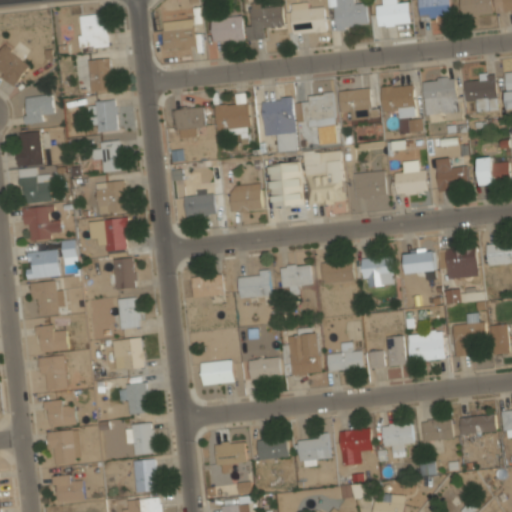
[(355,0),(333,0),(335,27),(369,25),(367,2),(356,3),(355,0)]
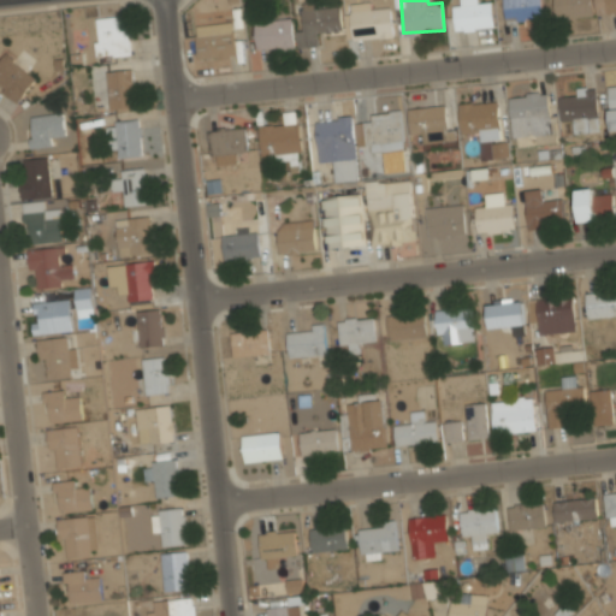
[(455,0),(458,30),(495,27),(492,1),(478,3),(478,0),(455,0)]
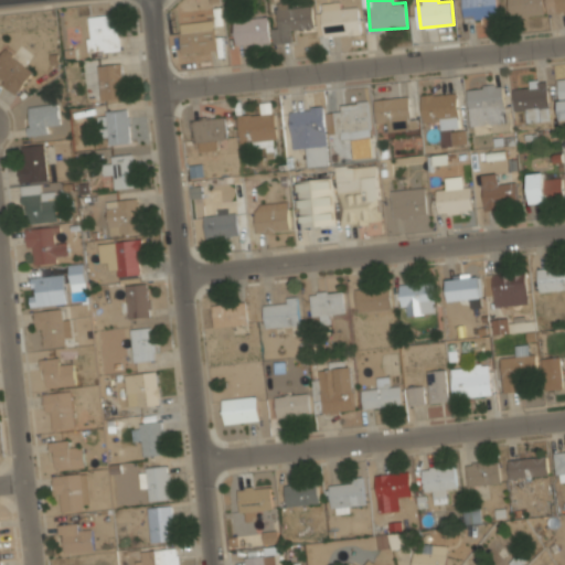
[(460,0),(466,22),(501,16),(497,0),(460,0)]
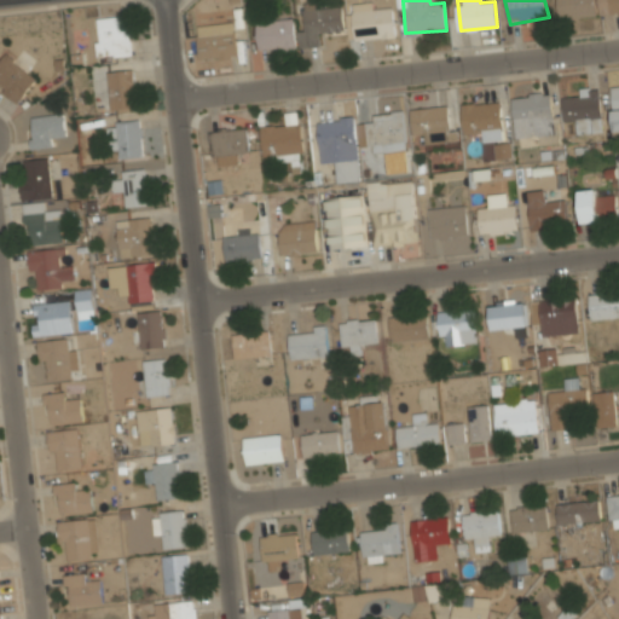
[(557,0),(557,16),(595,16),(595,0),(557,0)]
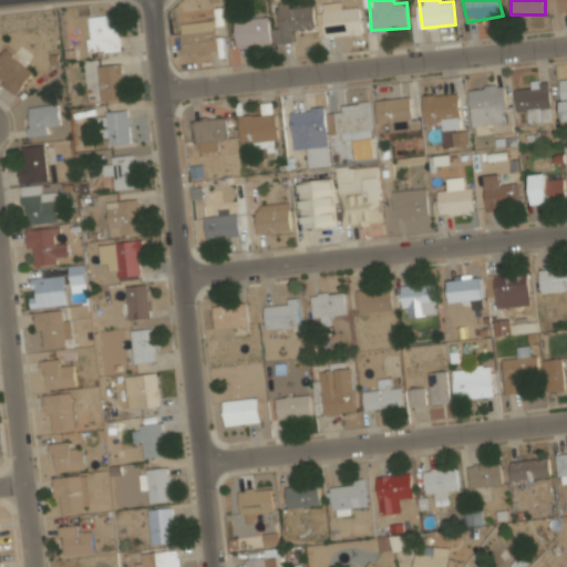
[(566,0),(547,0),(549,14),(566,12),(566,0)]
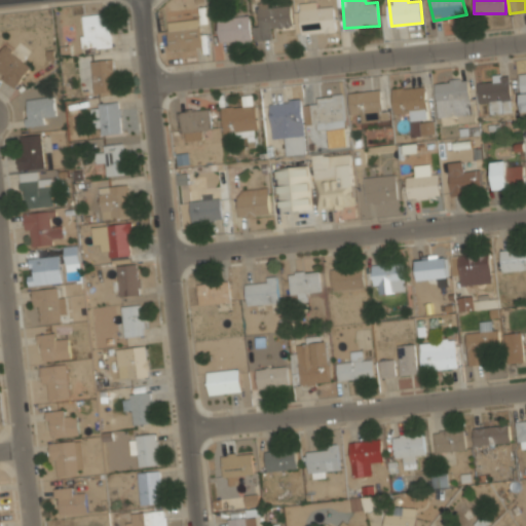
[(271,27),(292,27),(292,5),(258,6),(260,38),(271,38),(271,27)]
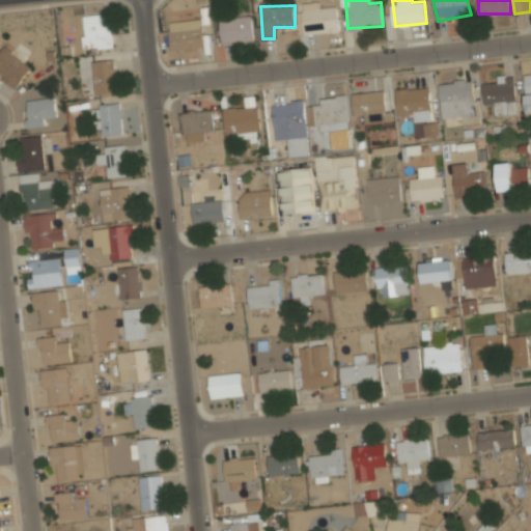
[(339,32),(337,6),(303,8),(304,33),(339,32)]
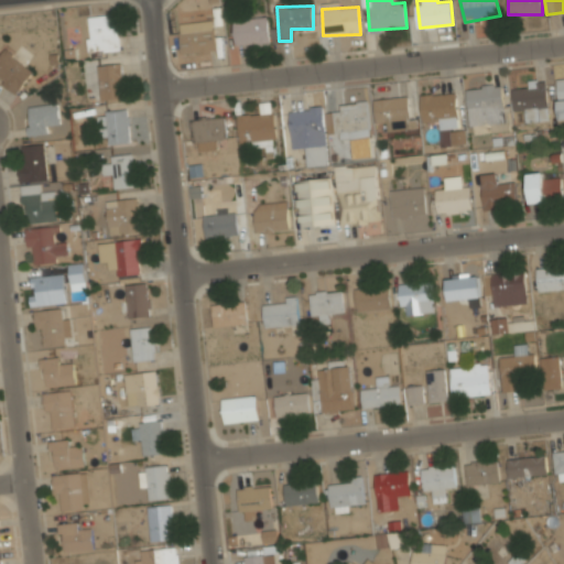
[(118,12),(85,15),(88,52),(121,49),(118,12)]
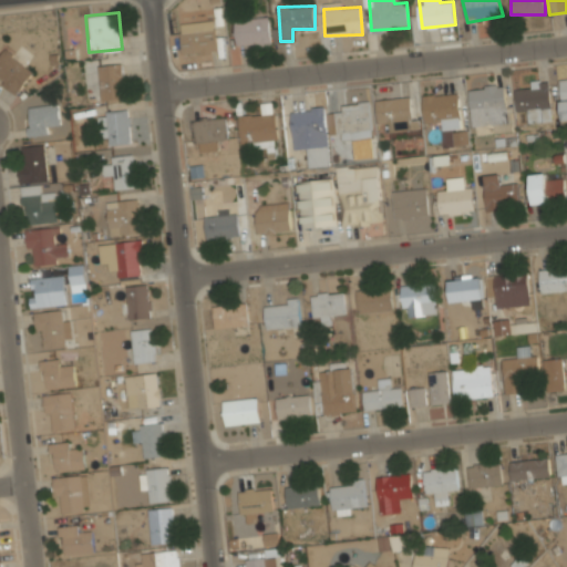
[(234,19),(236,45),(271,42),(269,16),(234,19)]
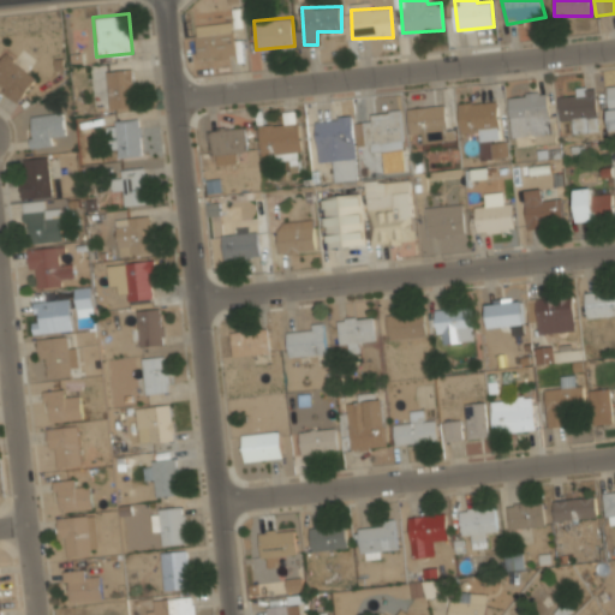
[(195,25),(198,60),(237,55),(233,21),(195,25)]
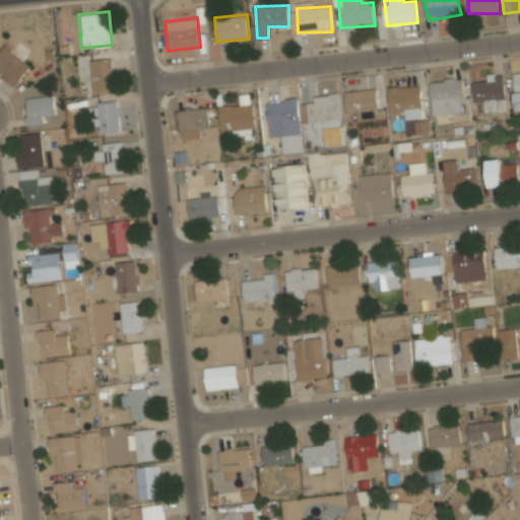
[(30,68),(7,45),(0,51),(0,73),(12,85),(30,68)]
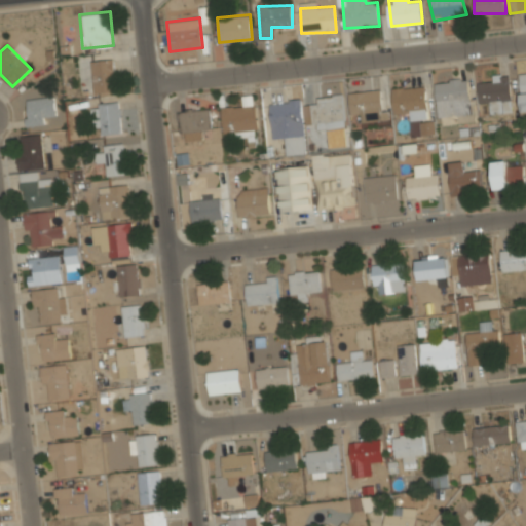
[(92,59),(92,92),(115,92),(115,59),(92,59)]
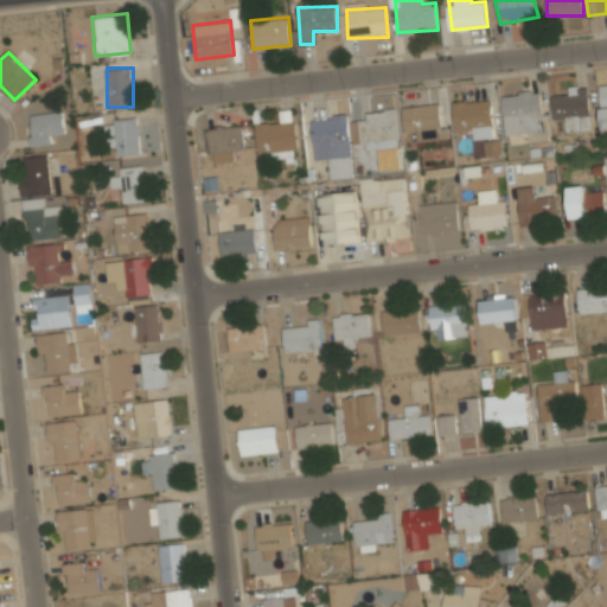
[(550,90),(553,119),(567,117),(568,131),(592,128),(588,87),(550,90)]
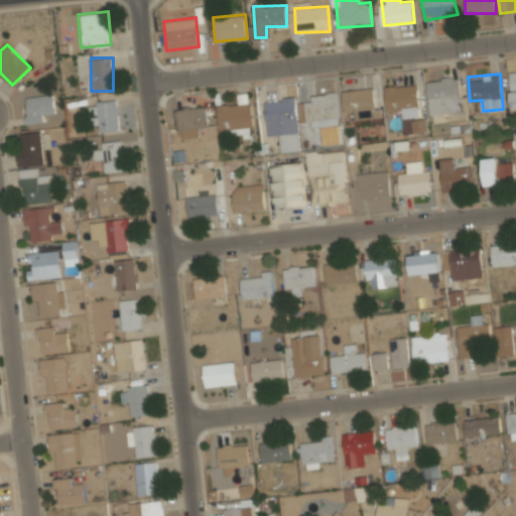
[(425,79),(429,114),(464,111),(460,75),(425,79)]
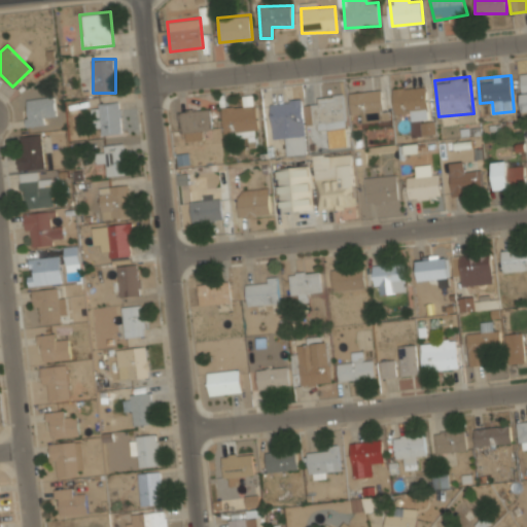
[(394,111),(407,110),(407,120),(430,118),(427,84),(392,86),(394,111)]
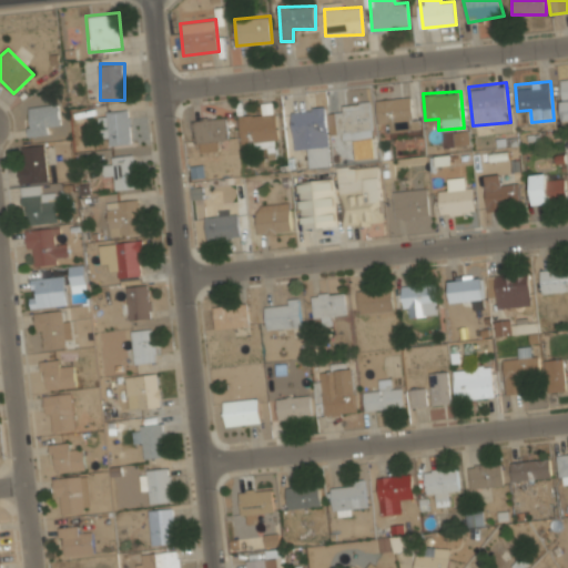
[(378,122),(389,121),(391,132),(416,130),(412,95),(376,100),(378,122)]
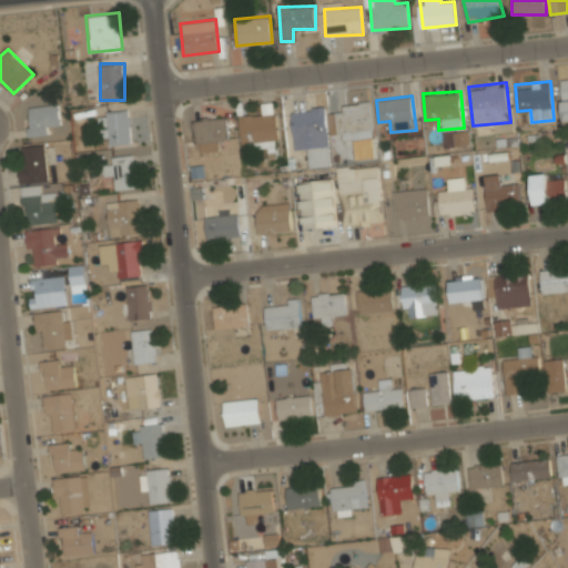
[(239,117),(242,148),(269,144),(270,154),(280,153),(274,102),(262,103),(263,113),(239,117)]
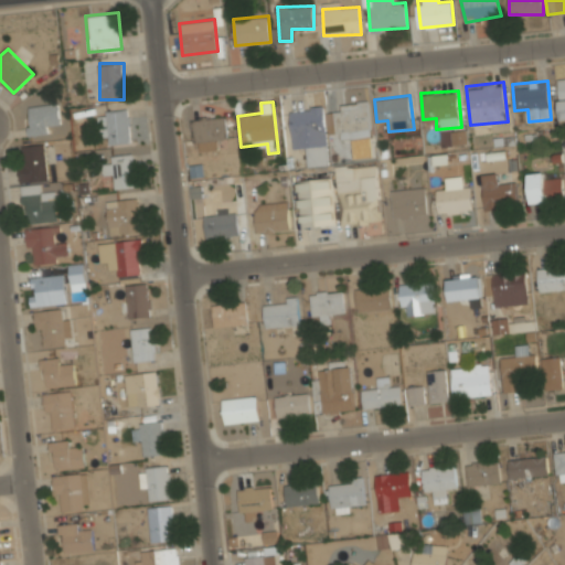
[(28,131),(60,131),(60,104),(28,104),(28,131)]
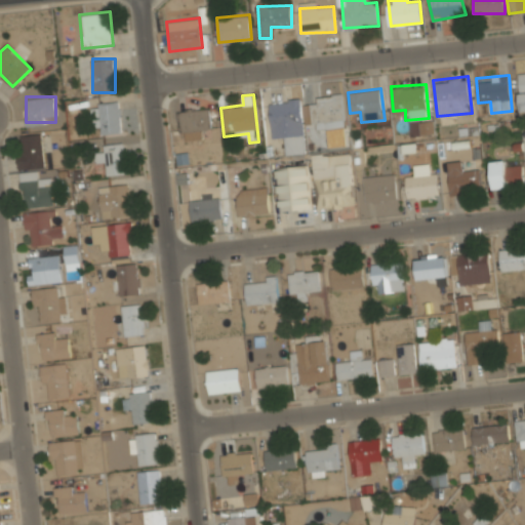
[(303,97),(269,99),(271,136),(284,135),(285,154),(306,153),(303,97)]
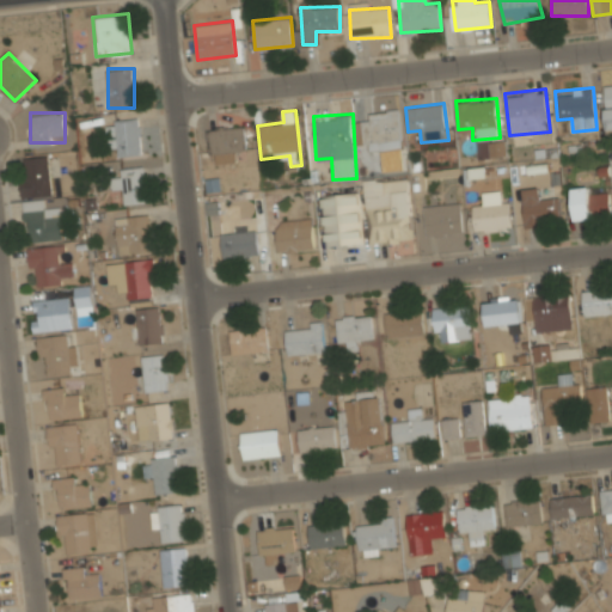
[(117,157),(142,153),(138,117),(112,120),(117,157)]
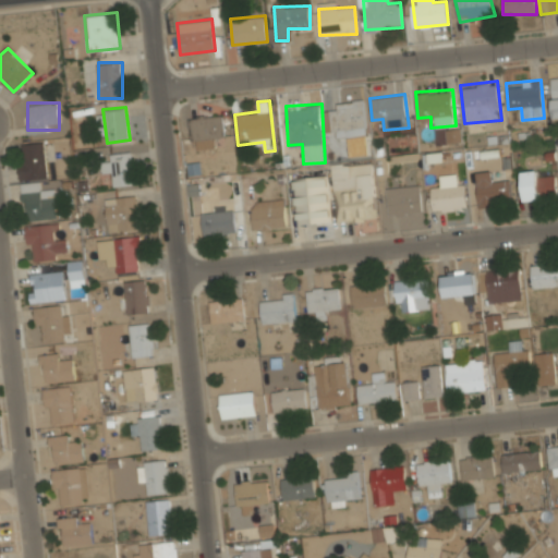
[(367,132),(367,108),(331,108),(331,132),(367,132)]
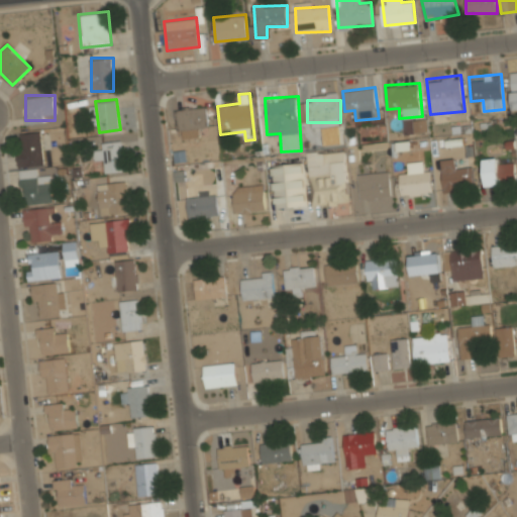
[(207,106),(177,106),(177,137),(198,137),(198,127),(207,127),(207,106)]
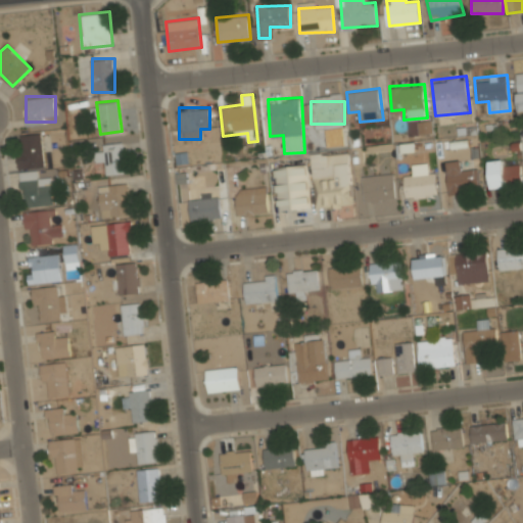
[(44,167),(44,133),(18,133),(18,167),(44,167)]
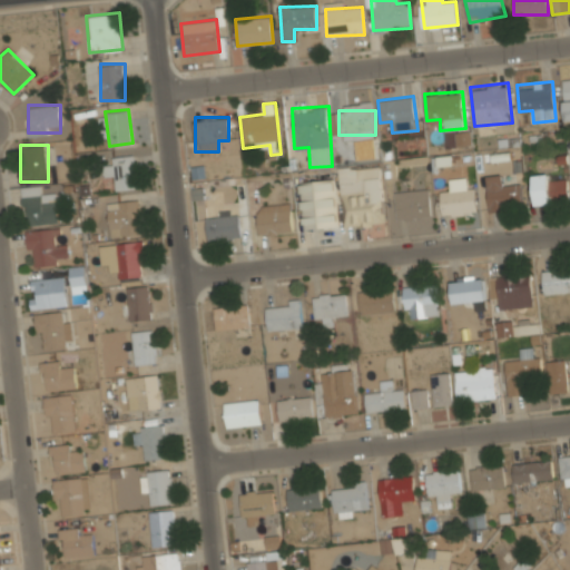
[(114,176),(115,189),(136,188),(133,156),(104,158),(105,177),(114,176)]
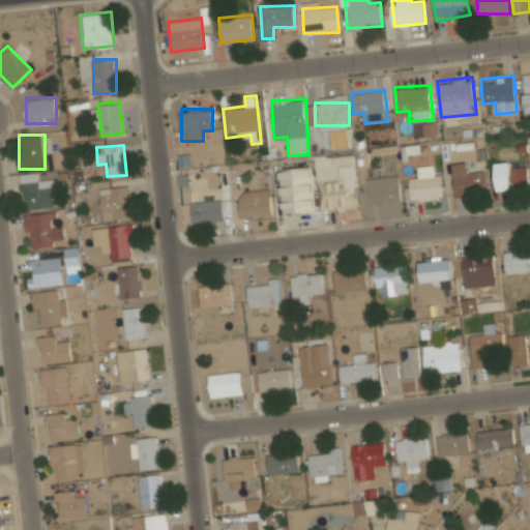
[(317,180),(319,209),(358,207),(355,158),(337,159),(339,179),(317,180)]
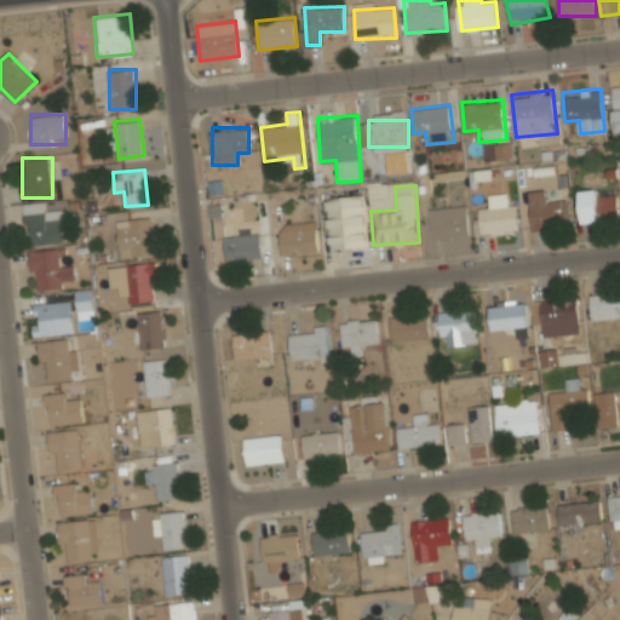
[(619,222),(619,196),(603,196),(603,188),(580,188),(580,222),(619,222)]
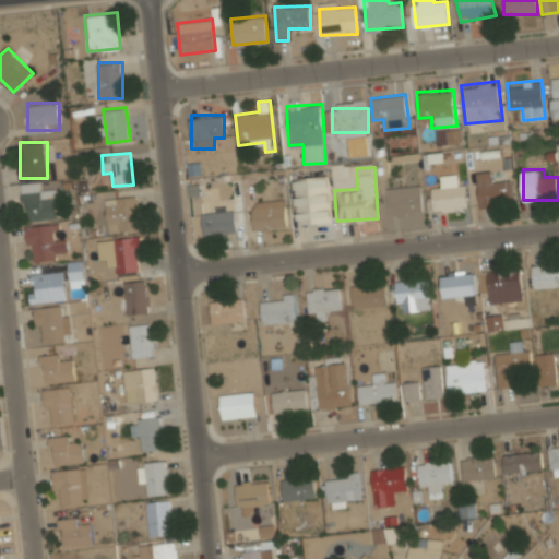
[(478,205),(513,203),(511,179),(494,180),(492,170),(476,171),(478,205)]
